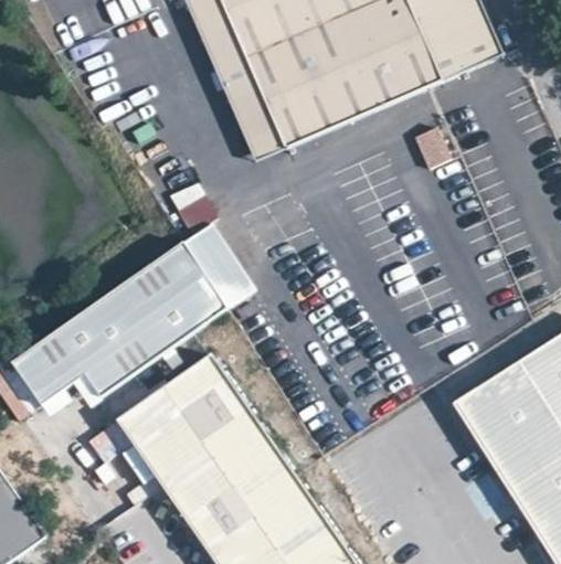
[(283,146),(220,0),(183,0),(252,159),(283,146)]
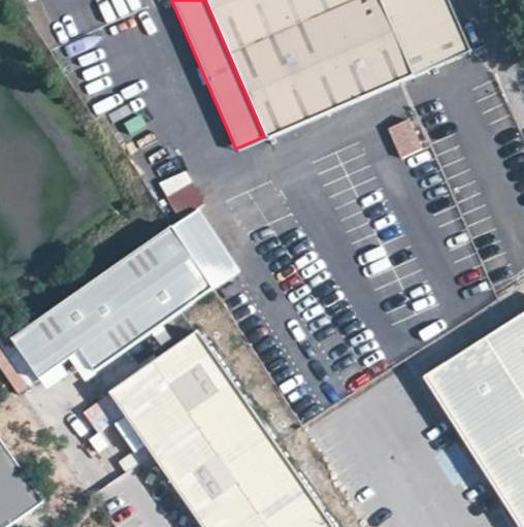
[(205,0),(264,136),(415,72),(380,0),(205,0)]
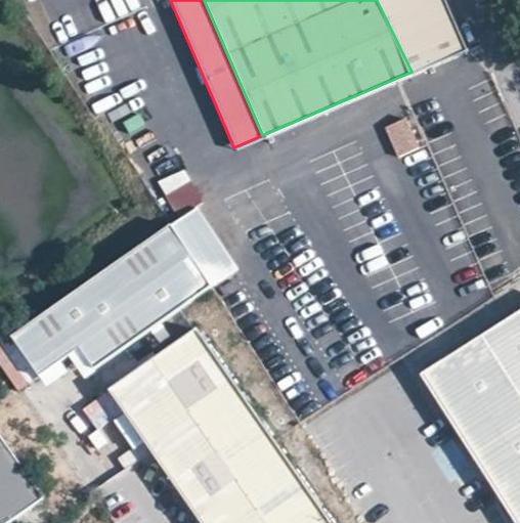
[(377,0),(412,72),(463,47),(439,0),(377,0)]
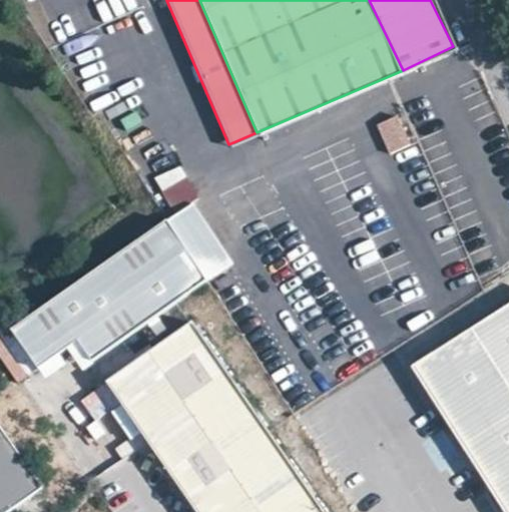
[(374,122),(387,153),(410,143),(397,113),(374,122)]
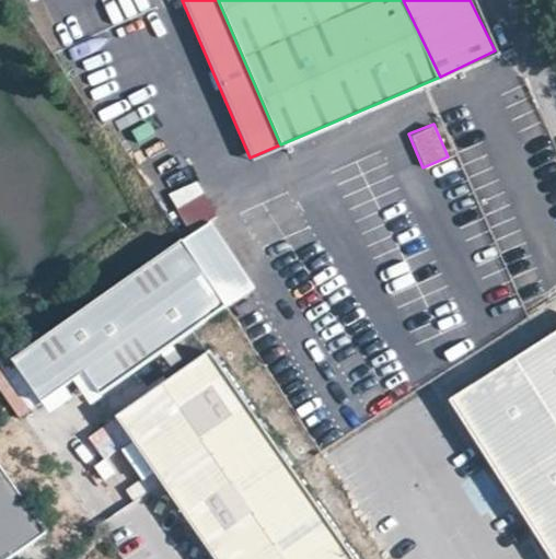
[(196,179),(168,190),(181,224),(209,213),(196,179)]
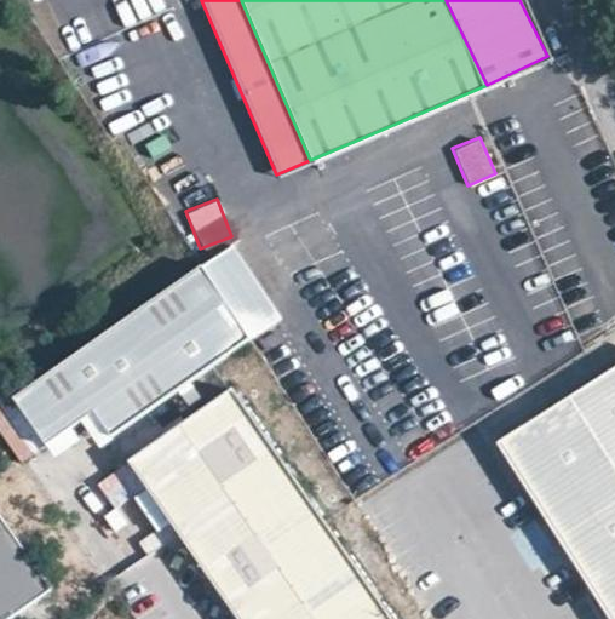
[(231,245),(200,265),(243,337),(277,313),(272,301),(231,245)]
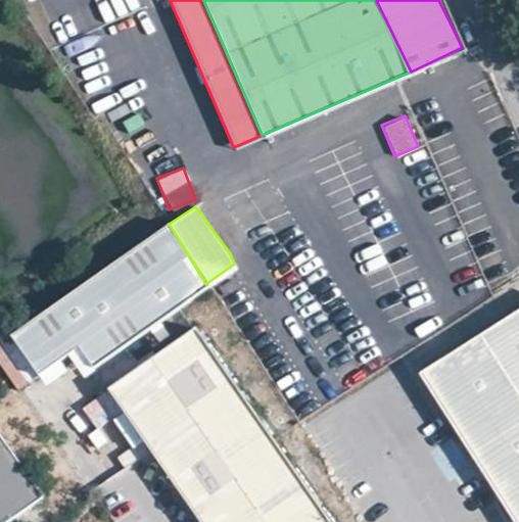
[(205,284),(169,224),(12,333),(38,373),(80,345),(92,364),(205,284)]
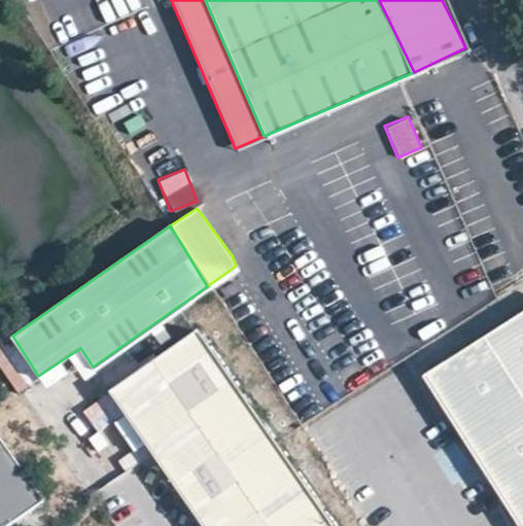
[(522,525),(522,310),(419,377),(498,502),(514,525),(522,525)]
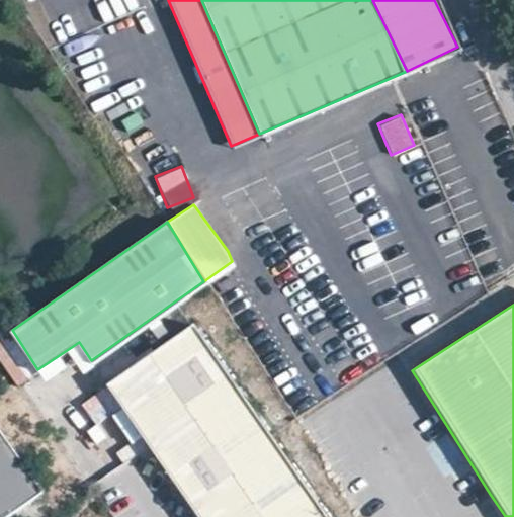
[(329,516),(191,320),(105,379),(199,516),(329,516)]
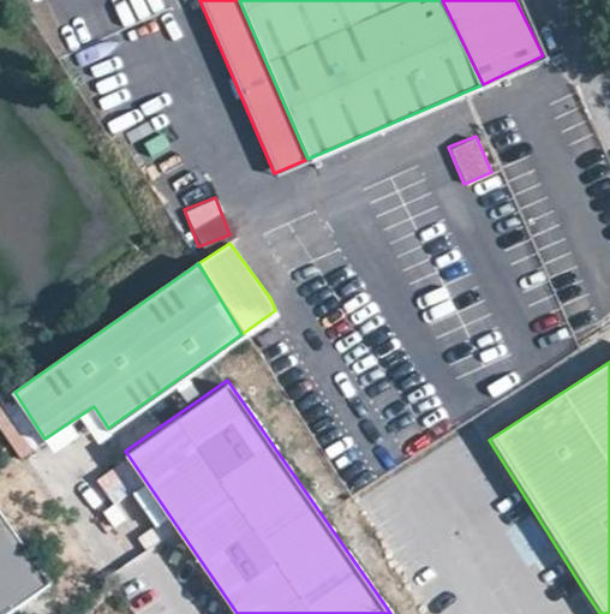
[(130,493),(102,511),(111,525),(139,507),(130,493)]
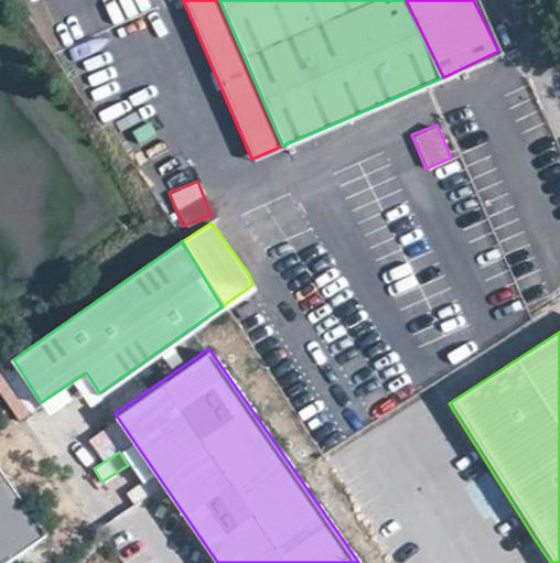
[(0,562),(3,562),(46,534),(0,465),(0,562)]
